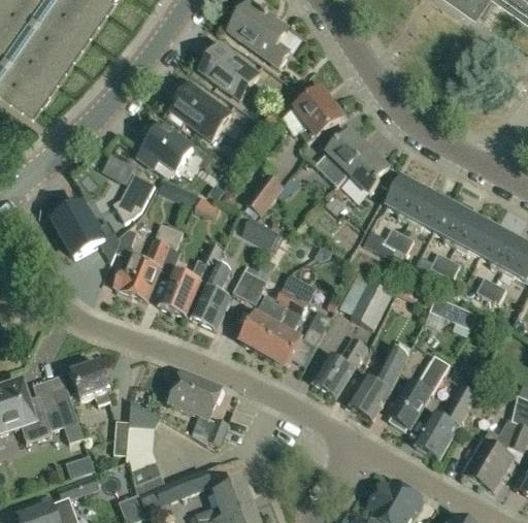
[(0,0),(0,80),(32,103),(104,0),(0,0)]
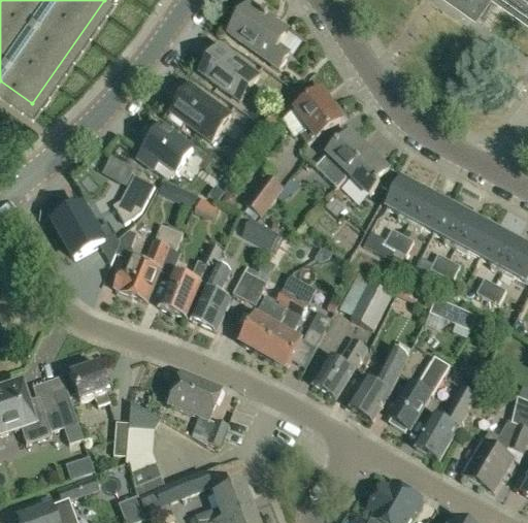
[(278,65),(290,51),(279,43),(287,34),(271,24),(274,20),(267,14),(269,12),(252,0),(250,0),(229,30),(278,65)]
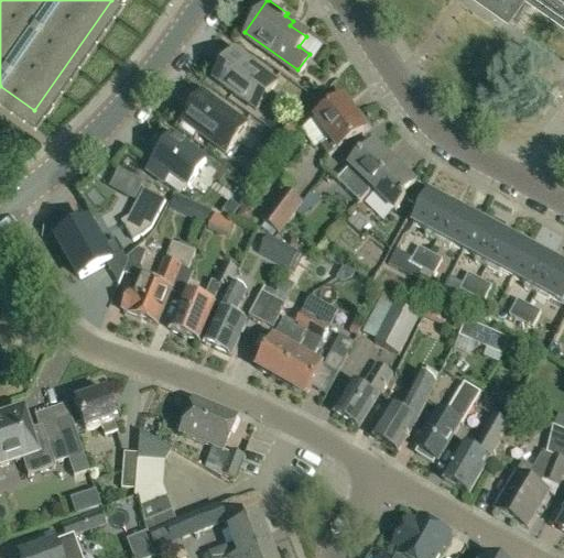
[(498,0),(510,8),(516,0),(539,0),(563,17),(563,0),(498,0)]
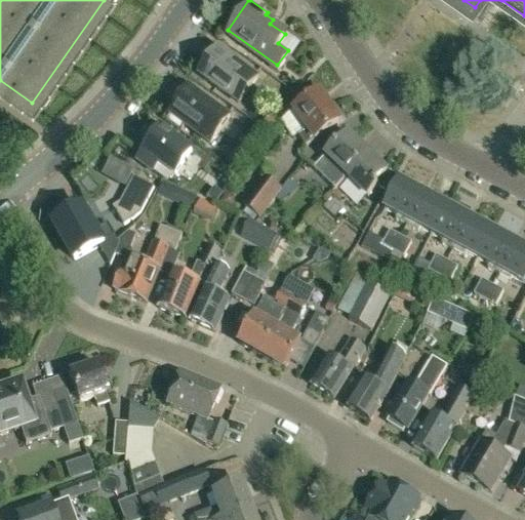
[(199,71),(239,98),(258,71),(218,43),(199,71)]
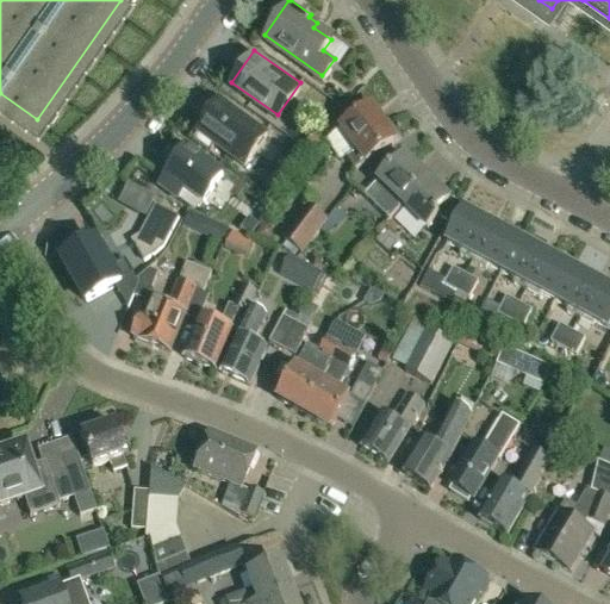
[(246,161),(267,130),(222,98),(203,123),(219,135),(216,139),(246,161)]
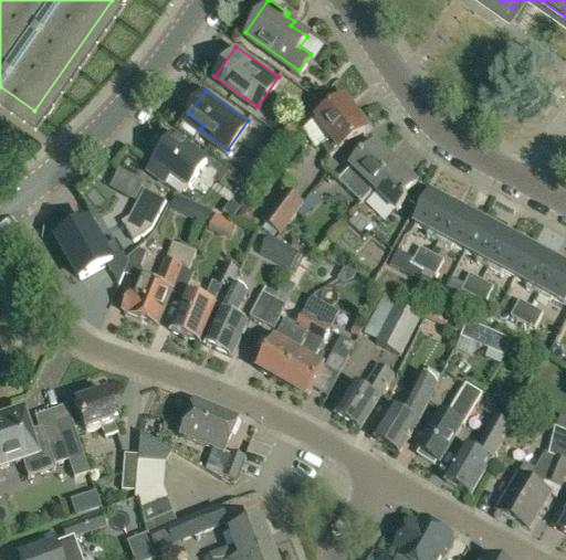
[(331,152),(367,126),(345,95),(329,106),(331,108),(320,116),(332,133),(322,139),(331,152)]
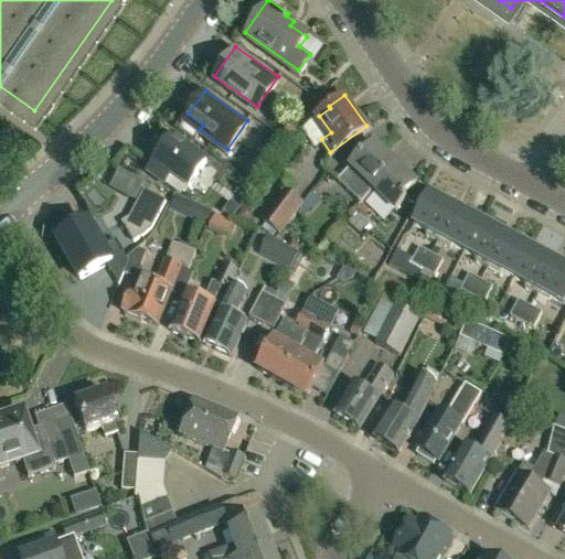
[(206,156),(174,132),(149,168),(180,190),(187,180),(189,182),(206,156)]
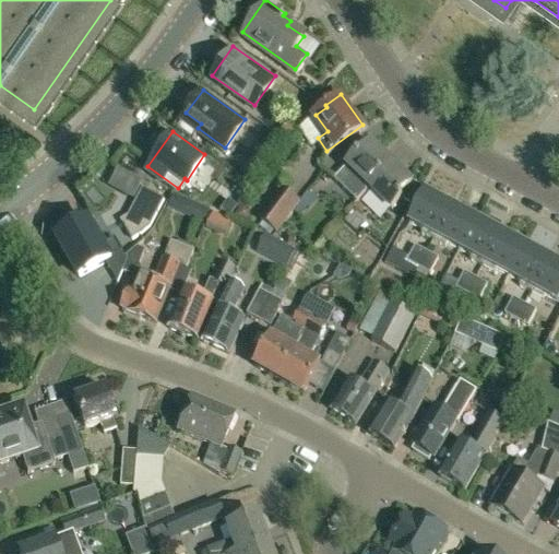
[(359,149),(347,161),(348,161),(335,175),(357,197),(370,183),(369,181),(391,160),(371,141),(361,151),(359,149)]
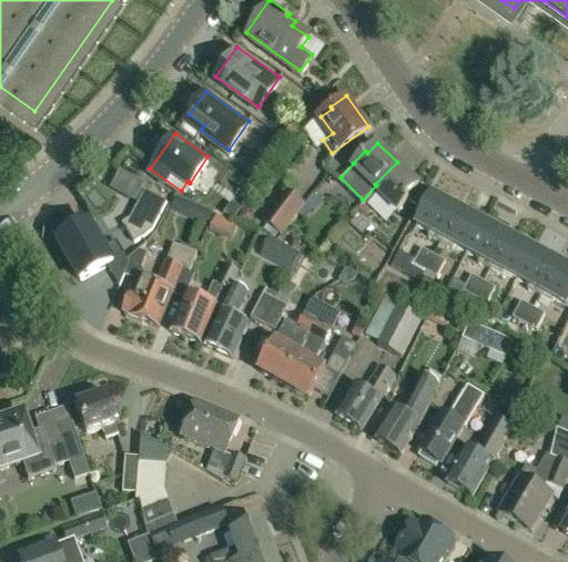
[(417,182),(397,162),(375,184),(376,185),(398,207),(409,195),(407,193),(417,182)]
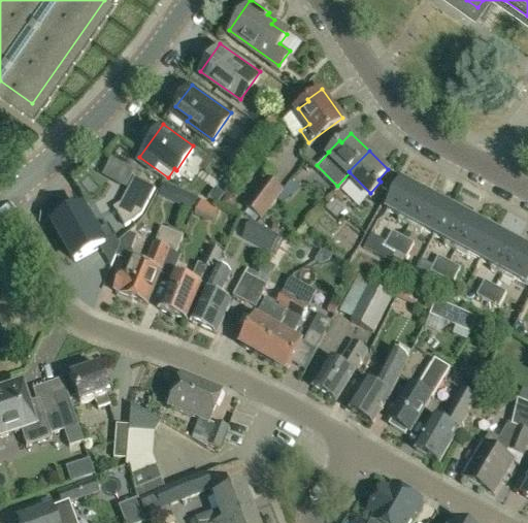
[(296,172),(305,182),(318,168),(307,160),(296,172)]
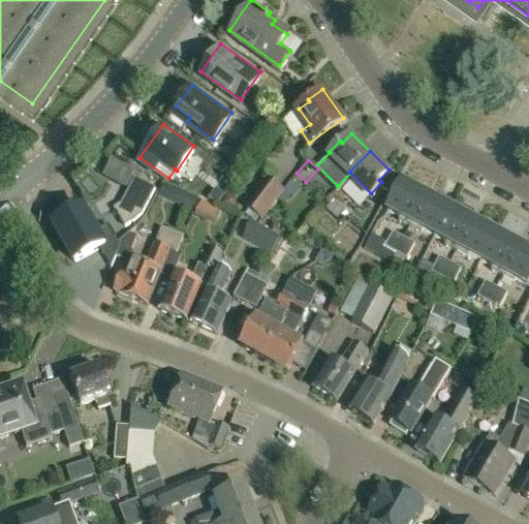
[(267,175),(245,203),(260,215),(282,187),(267,175)]
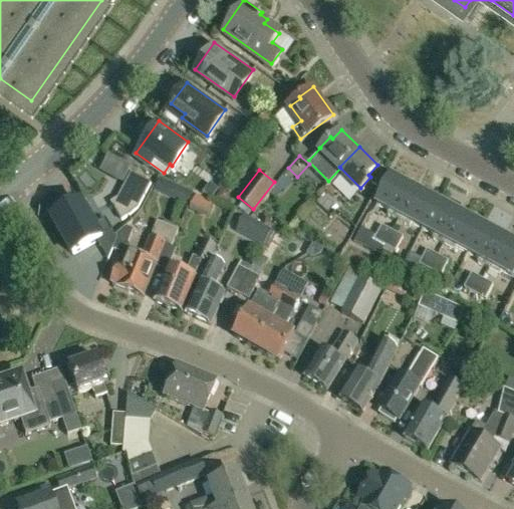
[(138,205),(151,180),(134,171),(119,196),(112,200),(121,216),(138,205)]
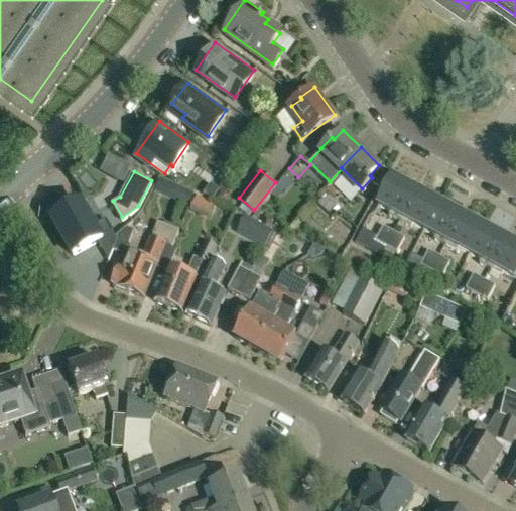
[(398,220),(416,185),(394,172),(377,204),(388,210),(386,214),(398,220)]
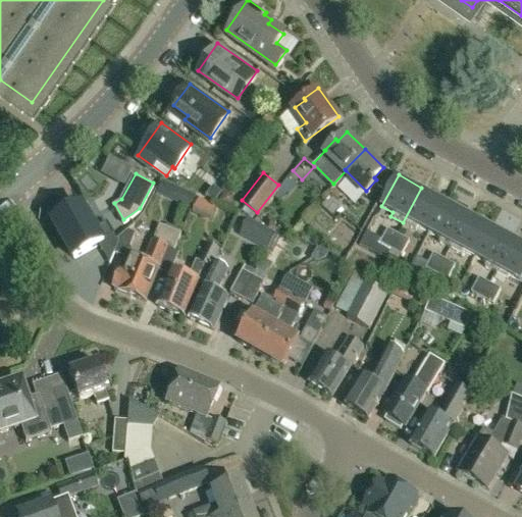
[(427,230),(445,200),(421,188),(403,222),(413,227),(415,224),(427,230)]
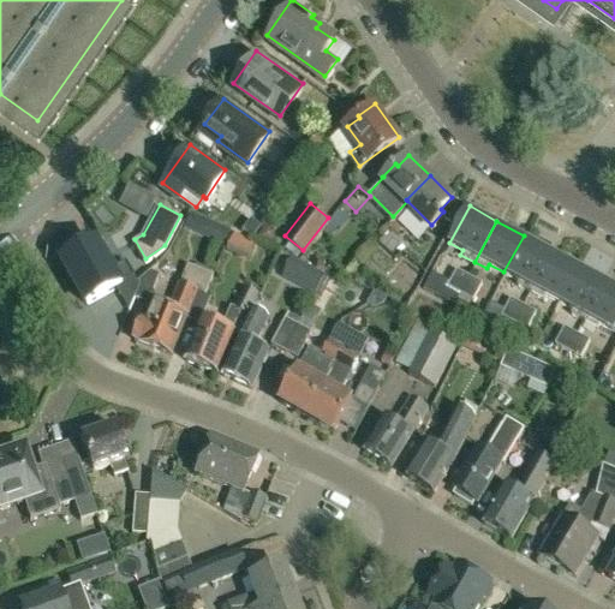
[(243,225),(228,240),(249,258),(263,243),(243,225)]
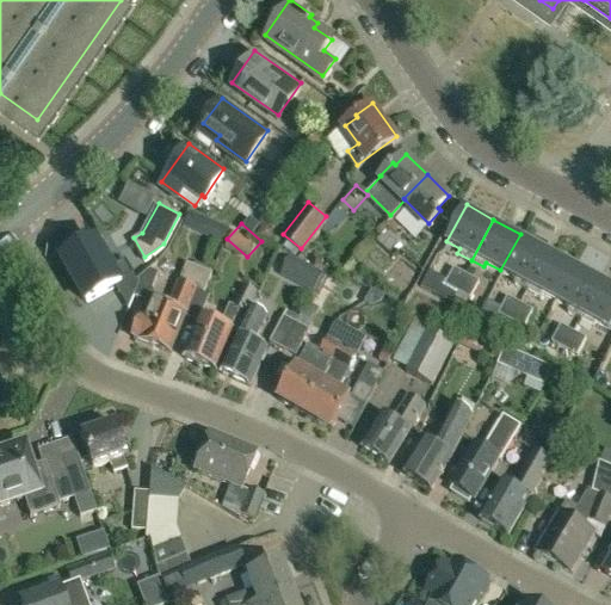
[(524,289),(547,248),(520,234),(500,270),(513,277),(511,282),(524,289)]
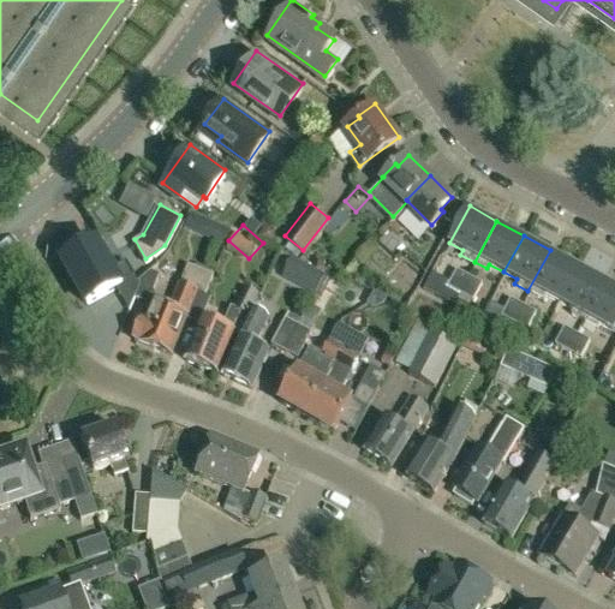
[(97,237),(63,257),(88,300),(123,280),(123,279),(135,272),(126,258),(114,266),(97,237)]
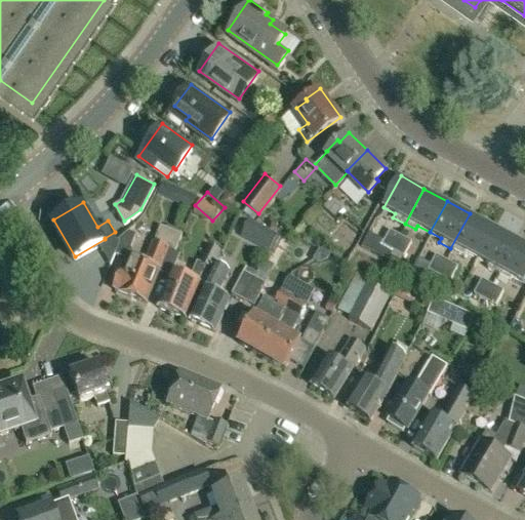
[(476,256),(492,226),(470,213),(450,248),(461,254),(463,250),(476,256)]
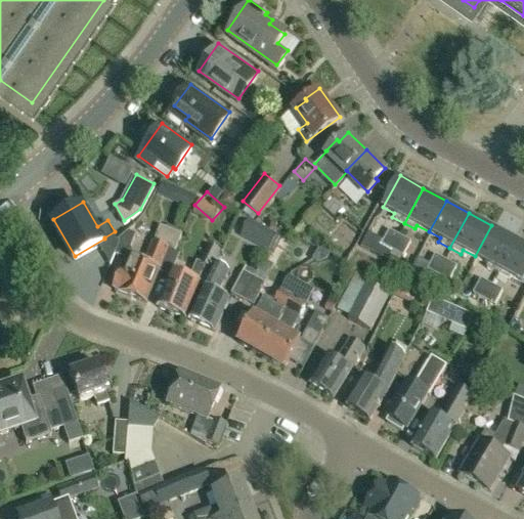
[(162,222),(155,240),(170,246),(170,247),(175,249),(182,231),(168,225),(162,222)]
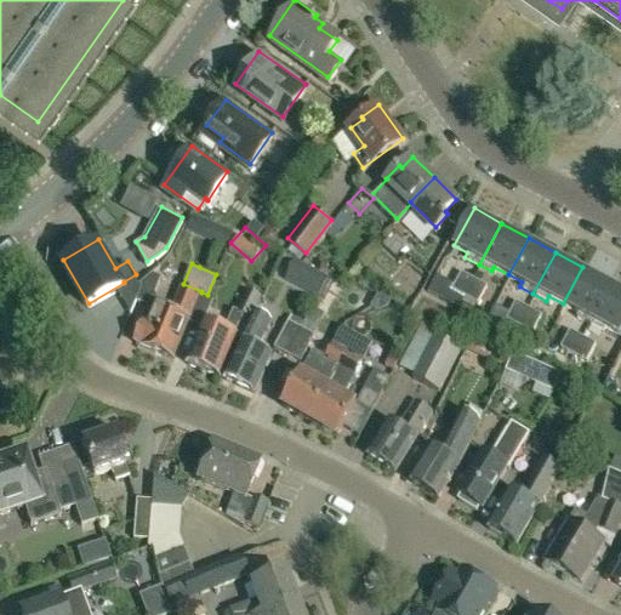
[(326,273),(315,267),(306,285),(317,290),(326,273)]
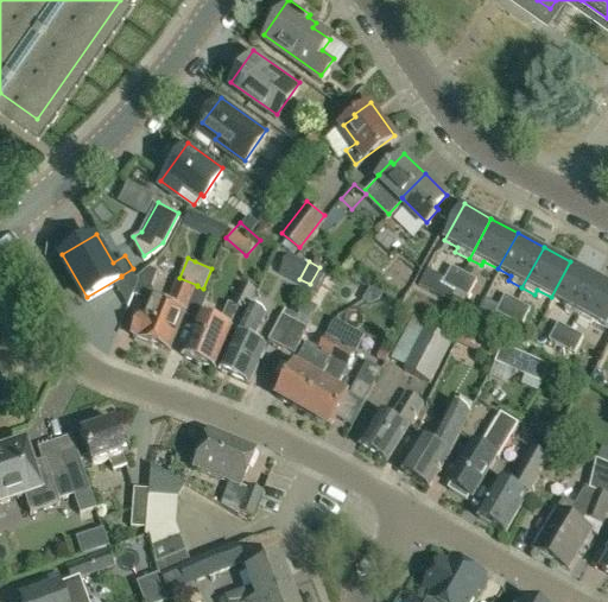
[(575,316),(597,276),(570,261),(551,297),(564,304),(562,309),(575,316)]
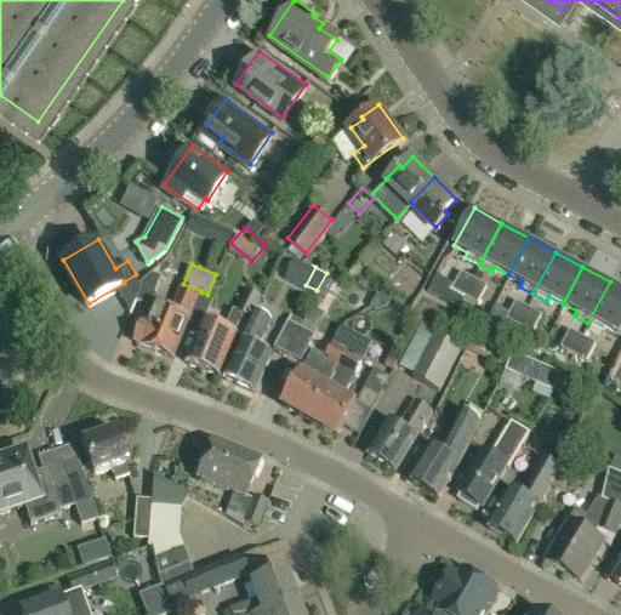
[(465,292),(474,274),(462,268),(453,285),(465,292)]
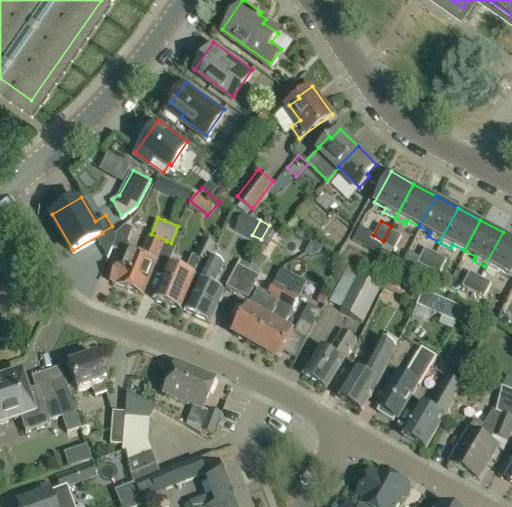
[(402,232),(391,226),(383,241),(394,247),(402,232)]
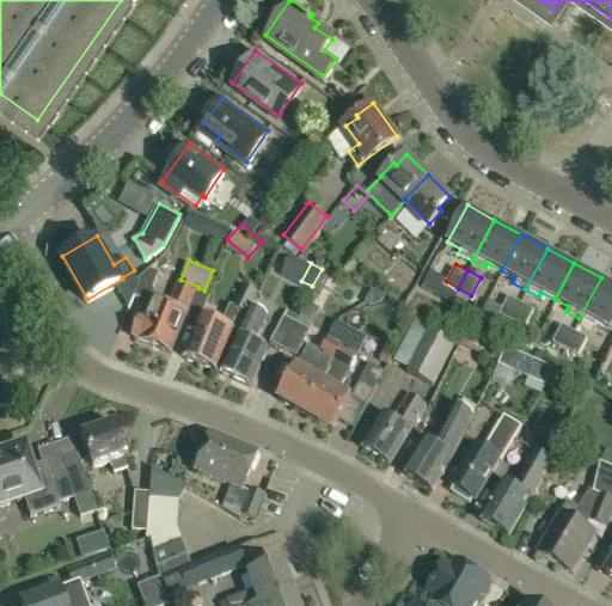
[(611,283),(601,277),(579,318),(592,325),(594,320),(609,328),(611,320),(611,283)]
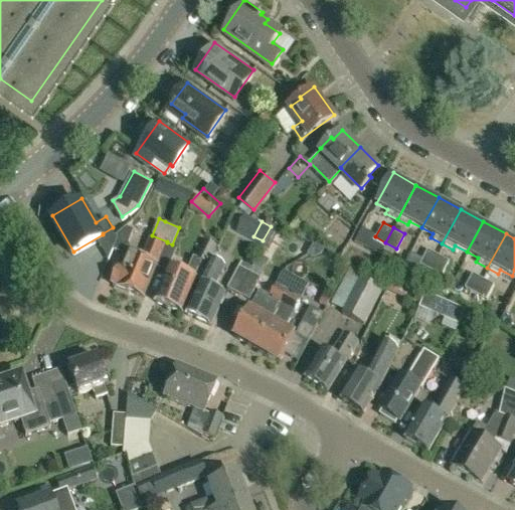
[(125,250),(113,280),(145,294),(158,264),(158,263),(159,262),(158,262),(167,241),(152,235),(146,249),(143,256),(126,248),(125,250)]
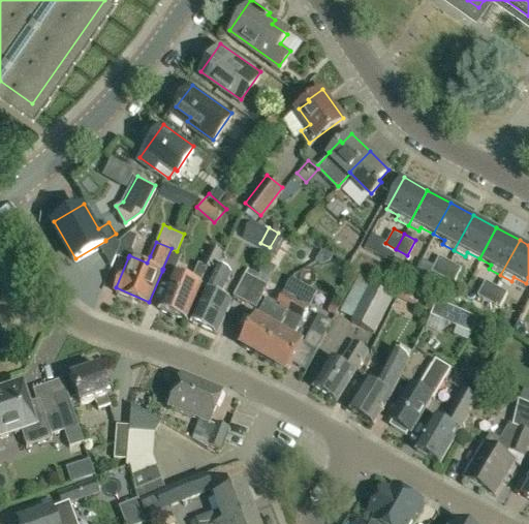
[(199,260),(192,278),(174,271),(159,306),(188,316),(201,283),(205,285),(215,267),(223,248),(212,243),(203,262),(199,260)]
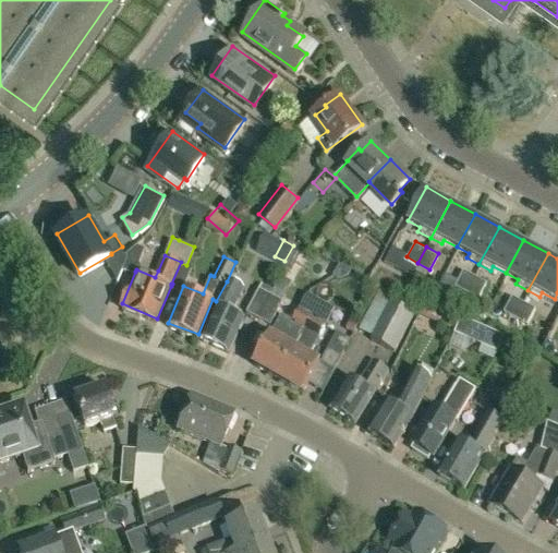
[(456,283),(468,289),(475,273),(464,267),(456,283)]
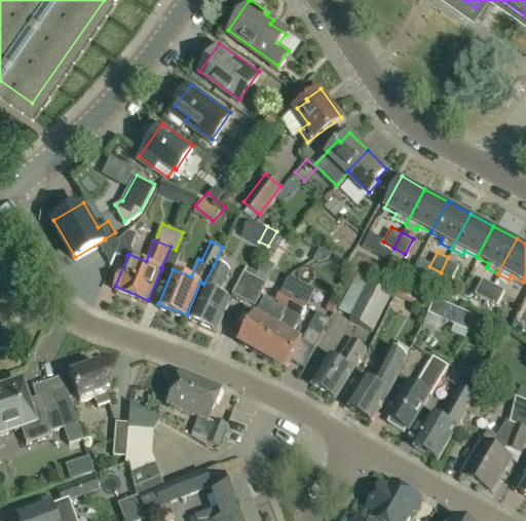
[(459,263),(448,257),(441,272),(451,277),(459,263)]
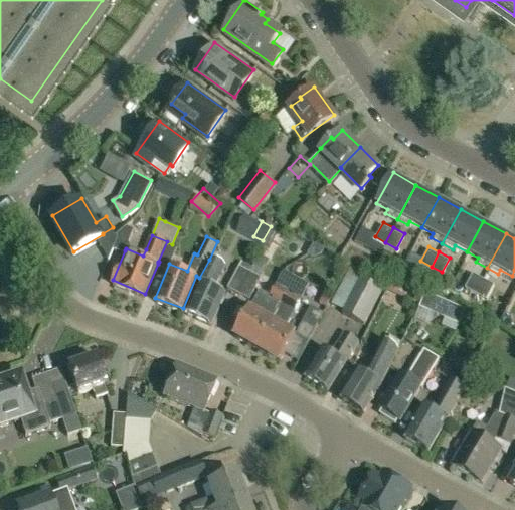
[(213,286),(224,263),(212,257),(186,309),(210,321),(224,291),(213,286)]
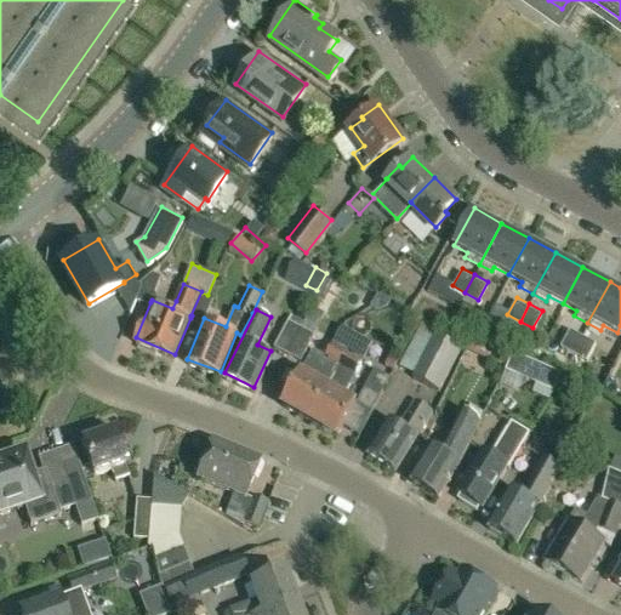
[(289,351),(302,325),(290,318),(275,343),(289,351)]
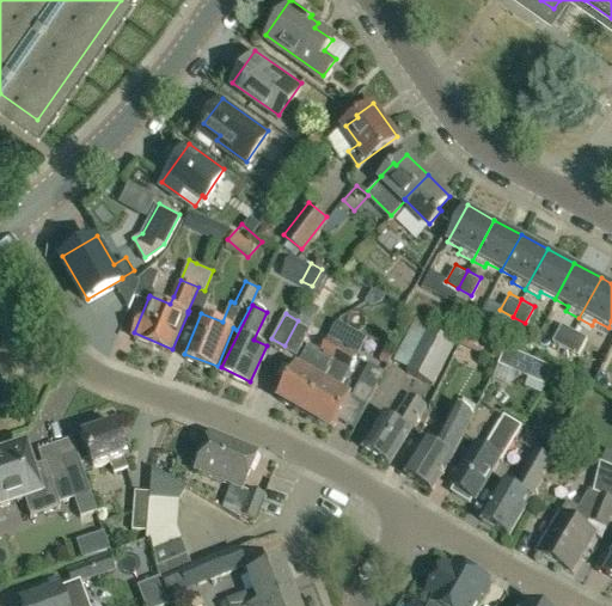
[(434,381),(456,340),(429,325),(432,320),(416,313),(393,356),(409,363),(407,367),(434,381)]
